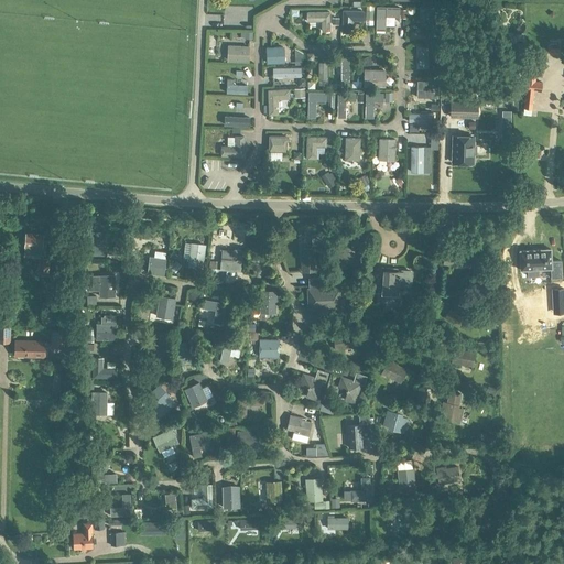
[(376,7),(376,30),(384,30),(384,17),(399,17),(399,7),(376,7)]
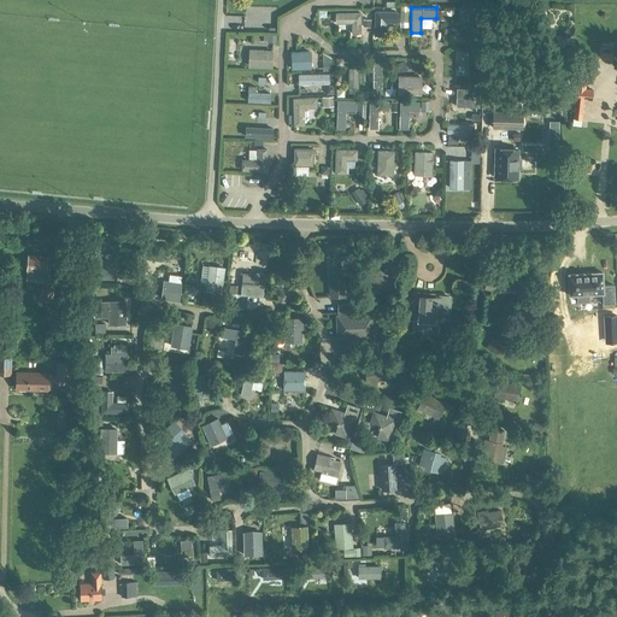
[(459,7),(459,25),(481,25),(481,7),(459,7)]
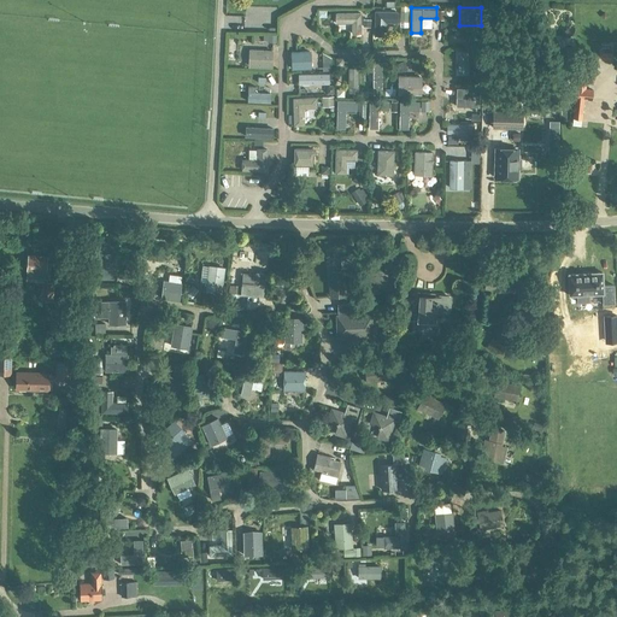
[(360,13),(336,13),(336,23),(352,23),(352,34),(360,34),(360,13)]
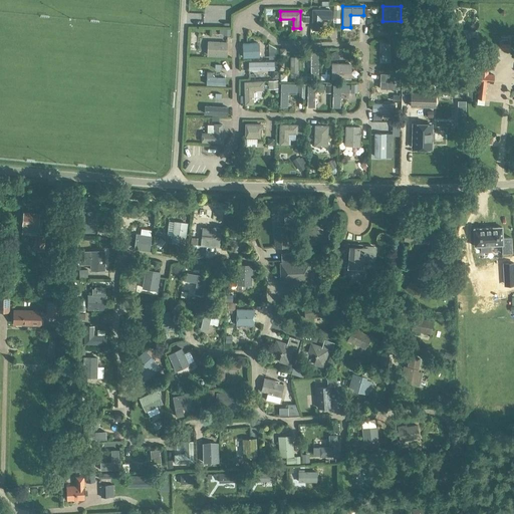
[(312,11),(312,29),(320,29),(320,19),(330,19),(330,11),(312,11)]
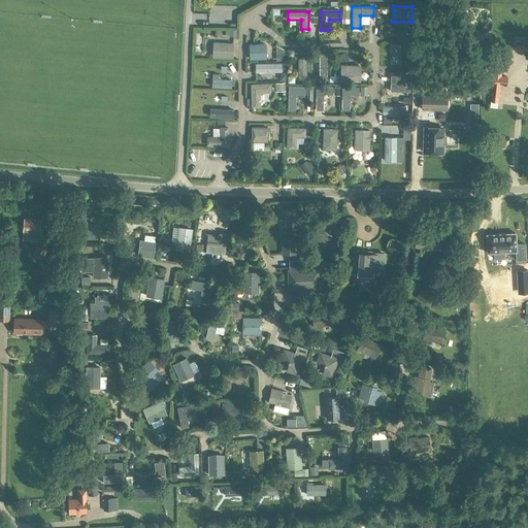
[(215,42),(215,57),(232,58),(232,43),(215,42)]
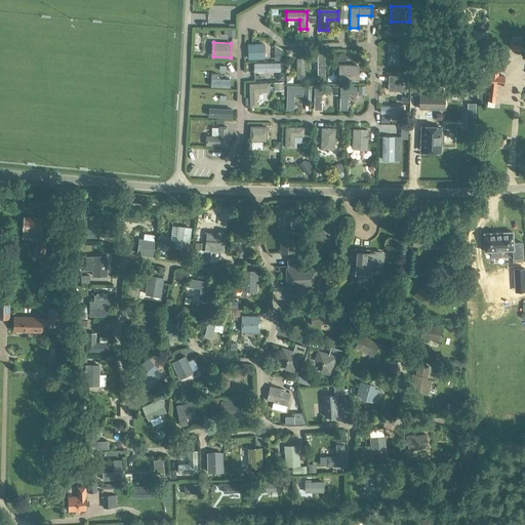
[(400,58),(399,42),(390,42),(390,58),(400,58)]
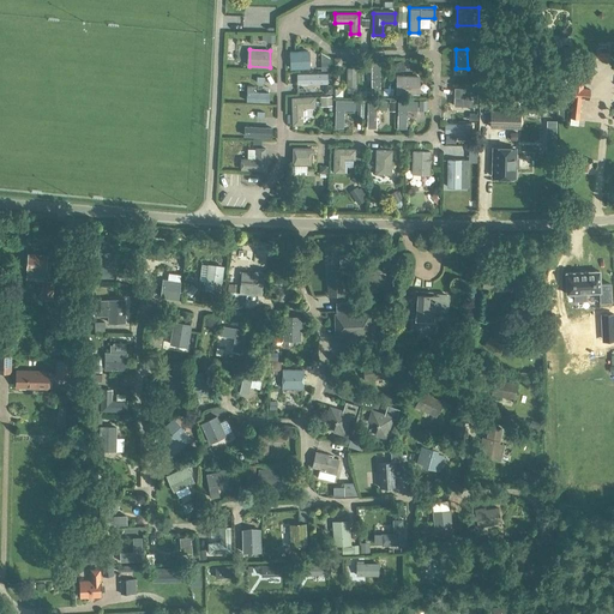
[(290,52),(290,68),(309,68),(308,50),(290,52)]
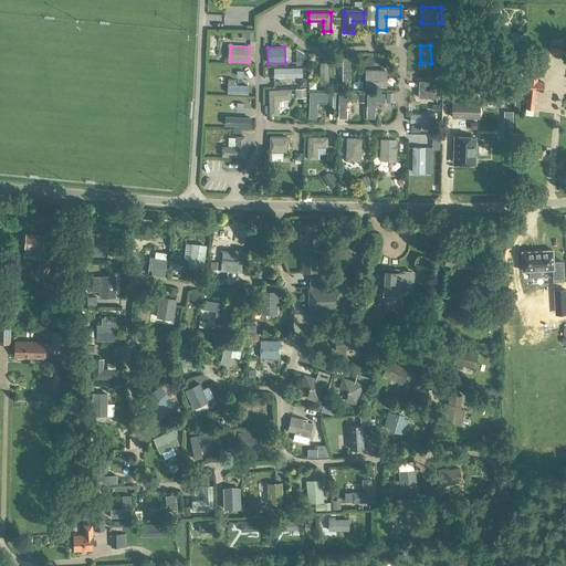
[(371,56),(363,59),(365,67),(374,65),(371,56)]
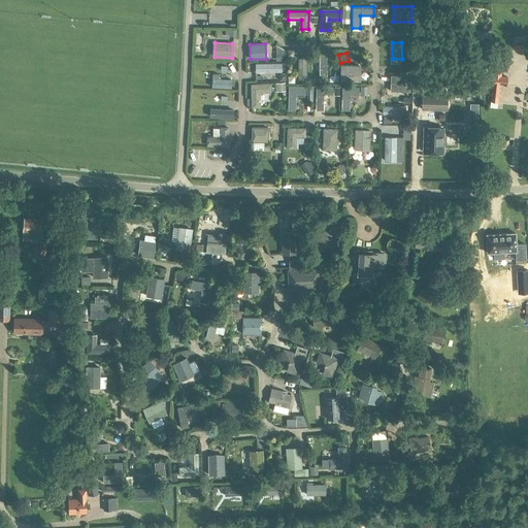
[(340,65),(340,80),(360,80),(360,65),(340,65)]
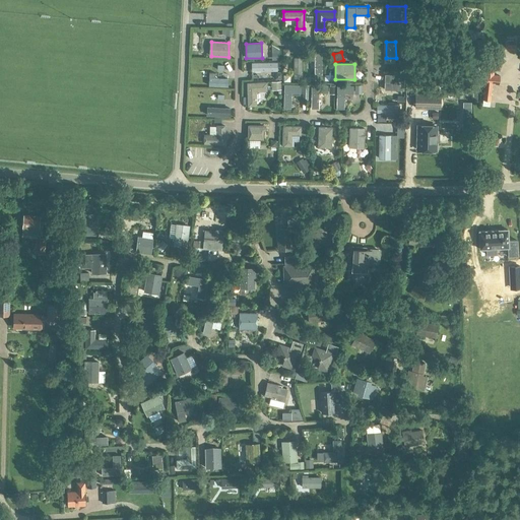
[(482,100),(482,106),(490,107),(491,101),(493,84),(499,84),(500,76),(494,75),(495,66),(486,65),(484,83),(482,100)]
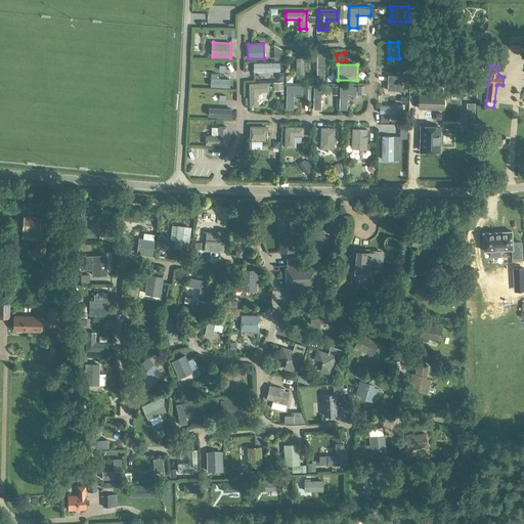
[(217,74),(211,74),(211,79),(210,87),(230,88),(230,80),(217,79),(217,74)]
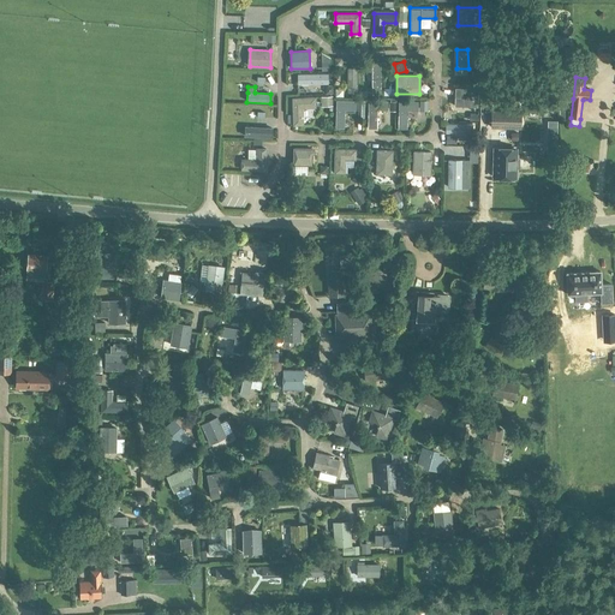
[(455,88),(455,107),(477,107),(477,88),(455,88)]
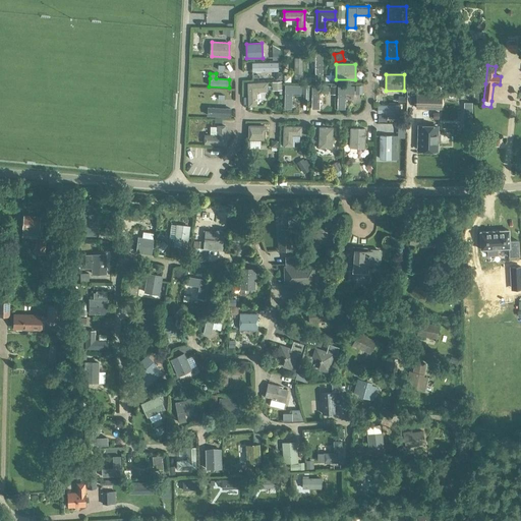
[(282,81),(272,82),(273,91),(282,91),(282,81)]
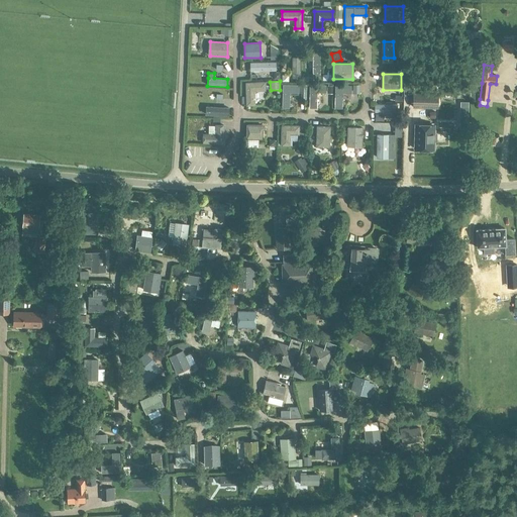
[(246,82),(246,105),(254,105),(254,91),(265,91),(265,82),(246,82)]
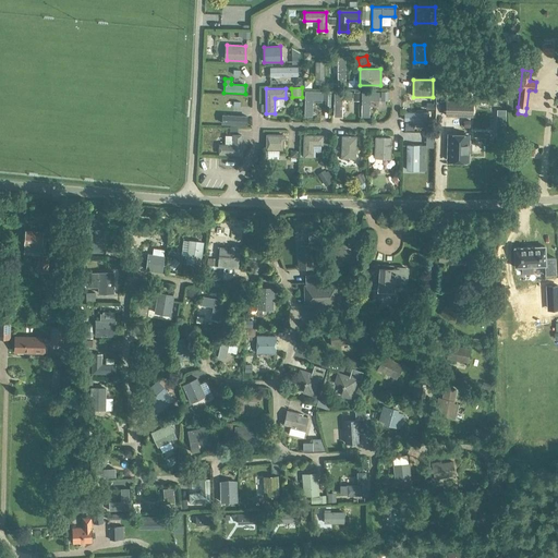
[(304,92),(304,116),(313,116),(313,100),(323,100),(323,92),(304,92)]
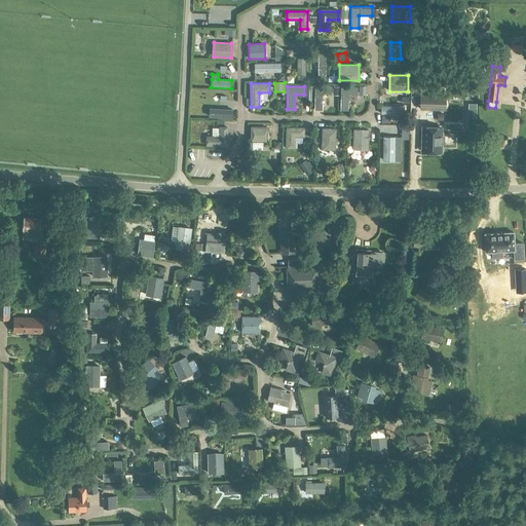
[(314,86),(314,109),(323,109),(323,94),(331,94),(331,86),(314,86)]
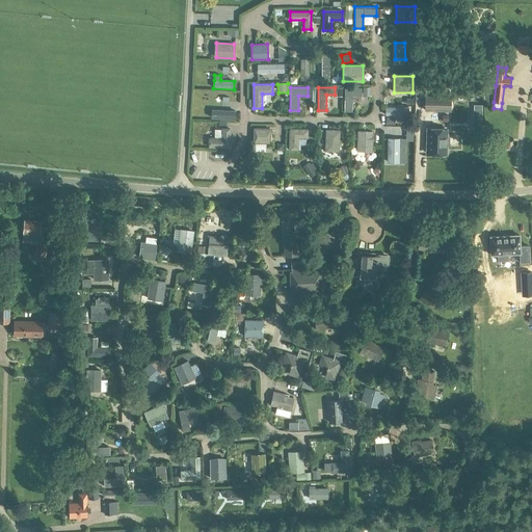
[(344,87),(344,111),(352,111),(352,96),(362,96),(362,87),(344,87)]
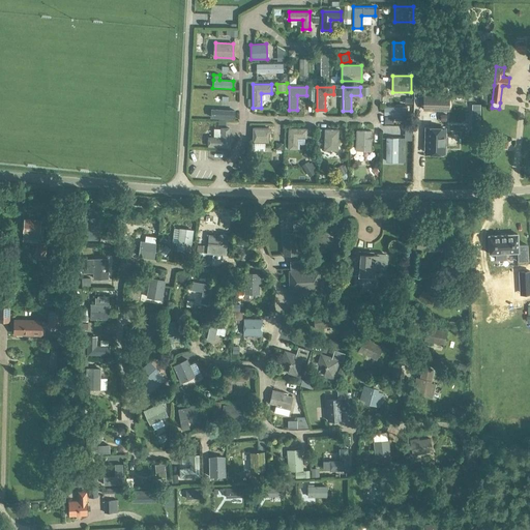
[(439,100),(438,113),(446,113),(447,101),(439,100)]
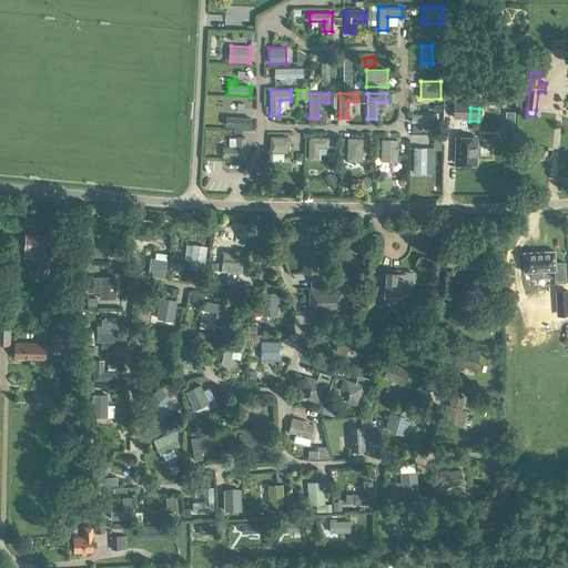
[(222,146),(222,156),(245,156),(245,137),(236,137),(235,148),(222,146)]
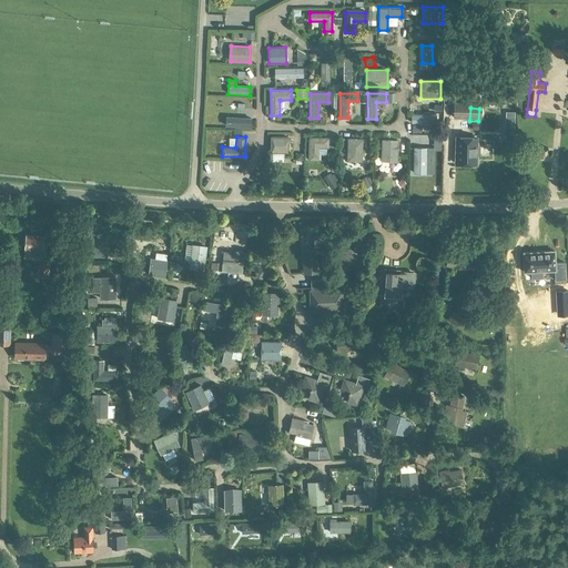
[(271,137),(271,152),(287,152),(287,142),(290,142),(290,137),(271,137)]
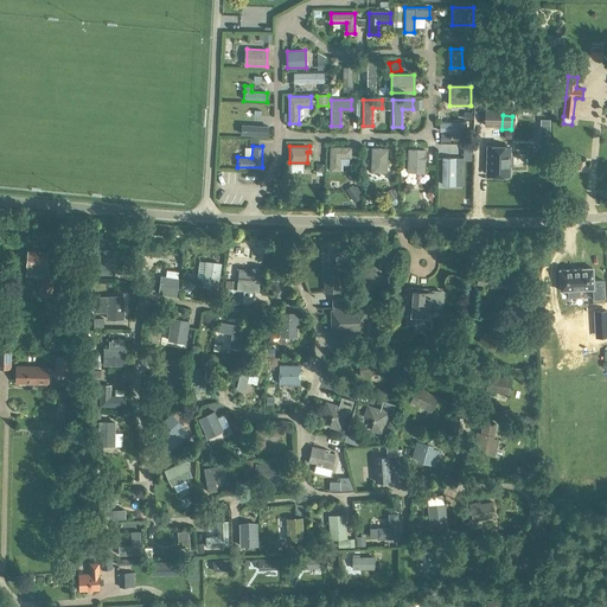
[(331,147),(330,172),(339,172),(340,157),(350,158),(351,147),(331,147)]
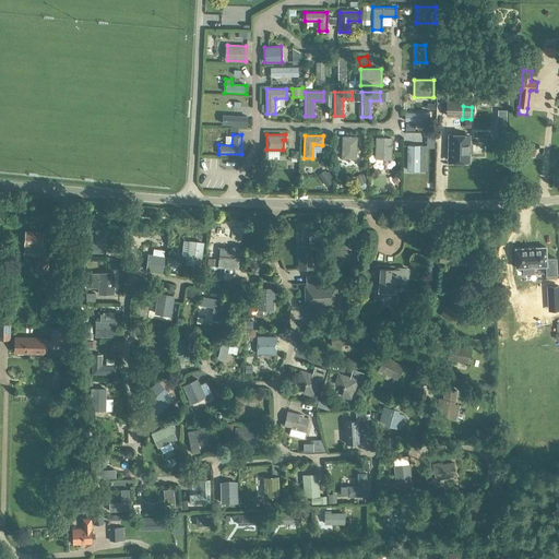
[(449,161),(468,162),(468,153),(470,153),(471,153),(472,145),(470,145),(470,137),(449,135),(449,161)]
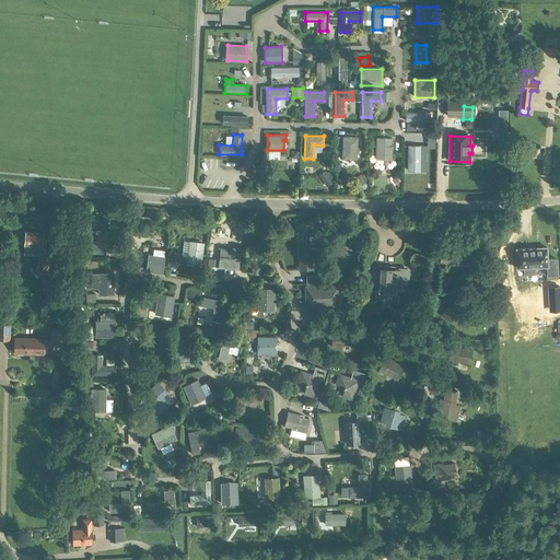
[(342,137),(342,158),(357,158),(357,137),(342,137)]
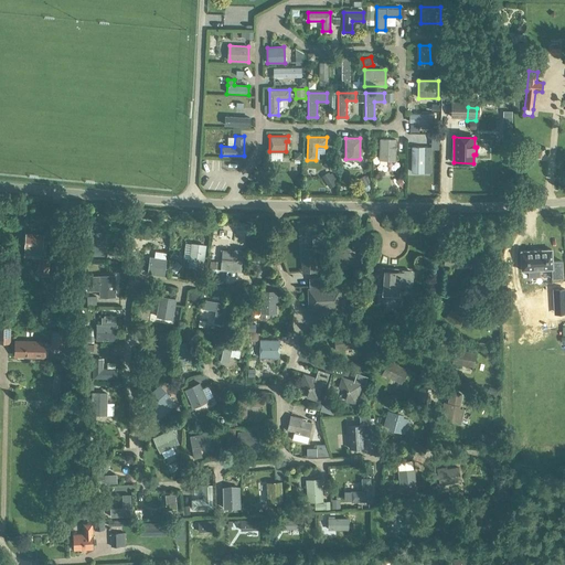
[(380,139),(380,160),(395,160),(395,139),(380,139)]
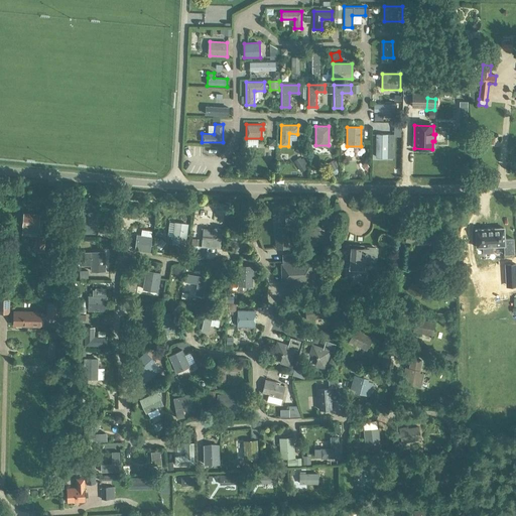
[(387,135),(377,135),(376,157),(387,157),(387,135)]
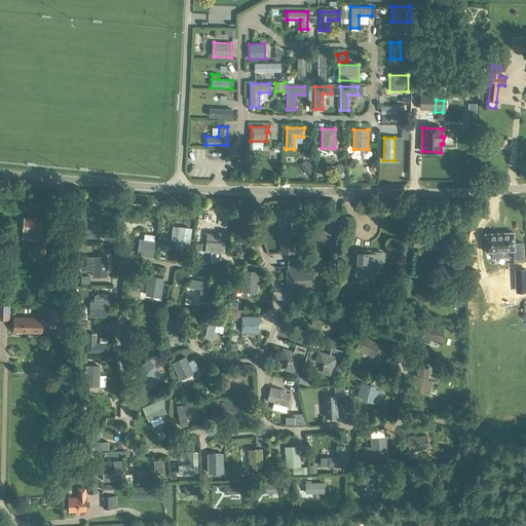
[(489,147),(503,148),(504,140),(491,138),(489,147)]
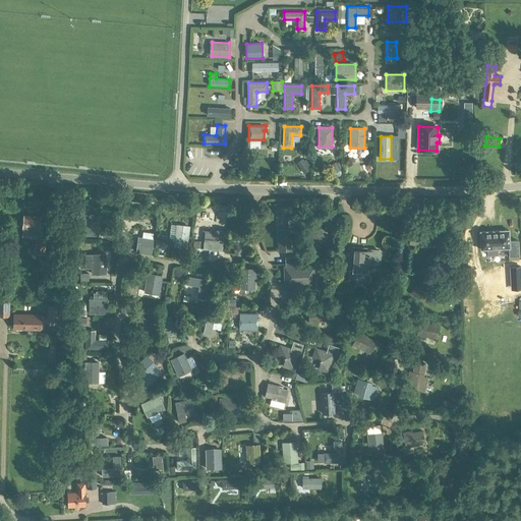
[(303,162),(298,165),(301,170),(307,167),(308,166),(304,161),(303,162)]
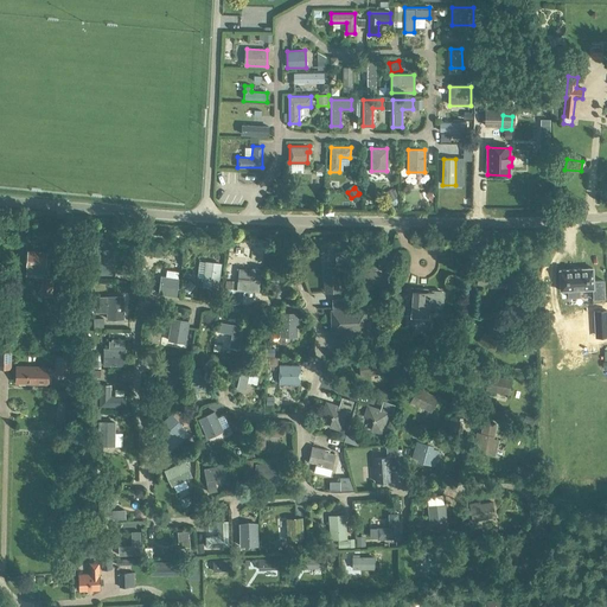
[(393,189),(385,193),(390,203),(397,198),(393,191),(393,189)]
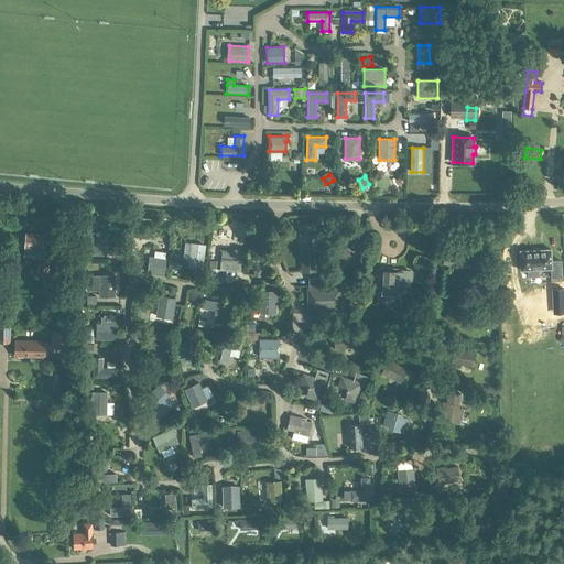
[(93,255),(107,255),(107,231),(93,231),(93,255)]
